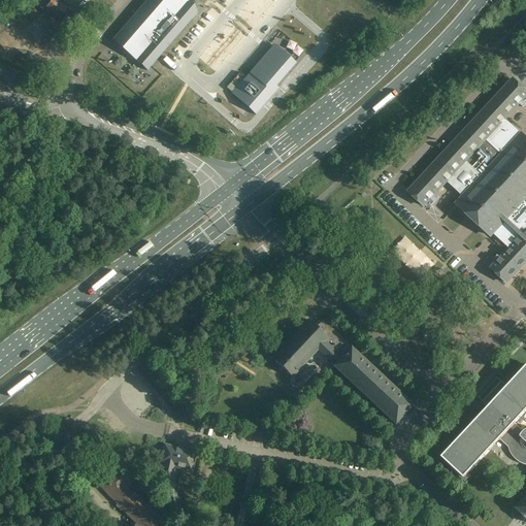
[(38,0),(44,5),(43,6),(56,18),(65,8),(62,5),(66,0),(38,0)]
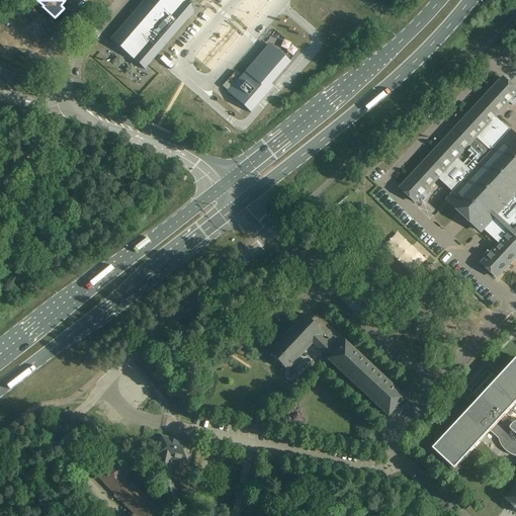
[(127,51),(130,49),(147,64),(191,12),(176,0),(140,0),(110,35),(127,51)]
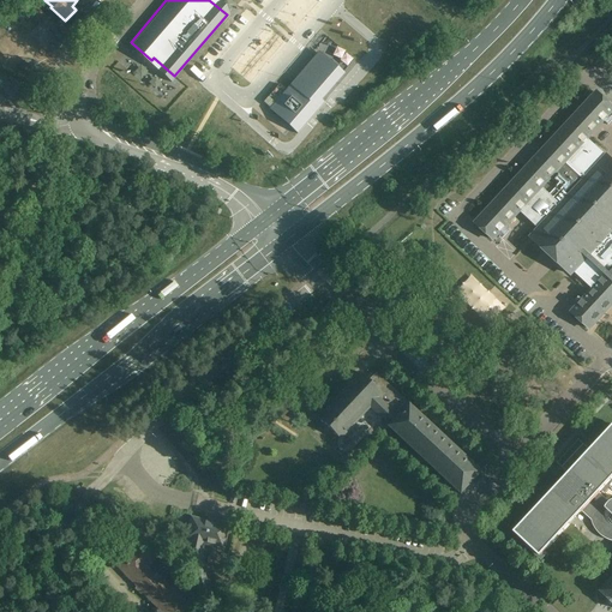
[(341,73),(339,71),(316,52),(288,84),(269,107),(297,131),(304,121),(301,119),(315,103),(317,106),(322,101),(319,99),(341,73)]
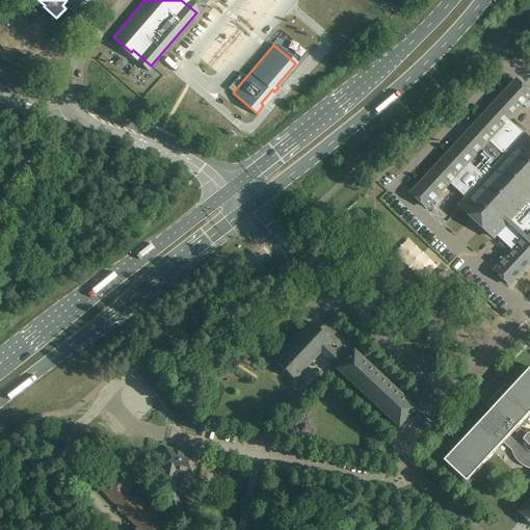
[(529,96),(529,90),(515,77),(407,191),(426,208),(449,183),(464,195),(456,204),(494,238),(501,231),(514,243),(492,269),(509,286),(529,263),(529,137),(523,131),(522,132),(508,120),(529,96)]
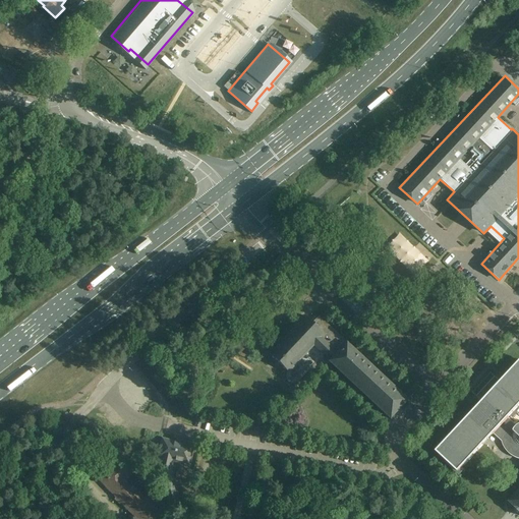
[(225,100),(229,94),(221,88),(217,94),(225,100)]
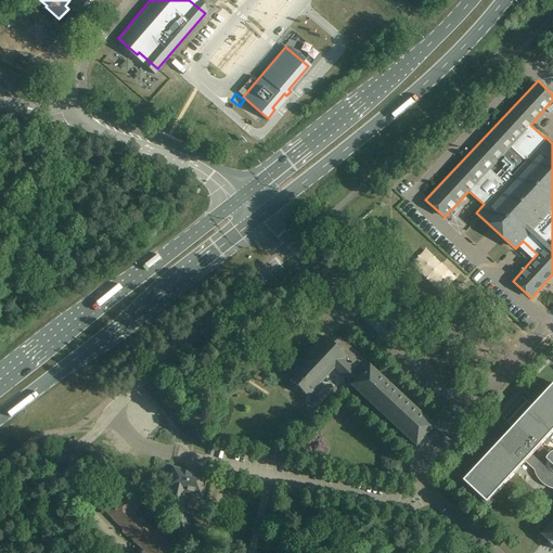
[(552,141),(552,134),(545,127),(542,130),(552,141)]
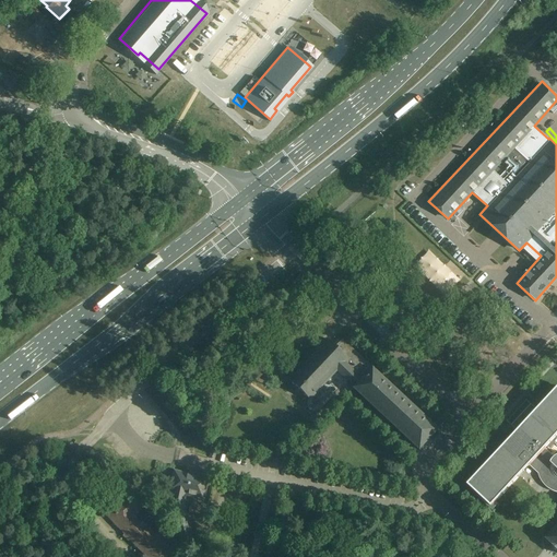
[(383,329),(370,317),(366,321),(379,333),(383,329)]
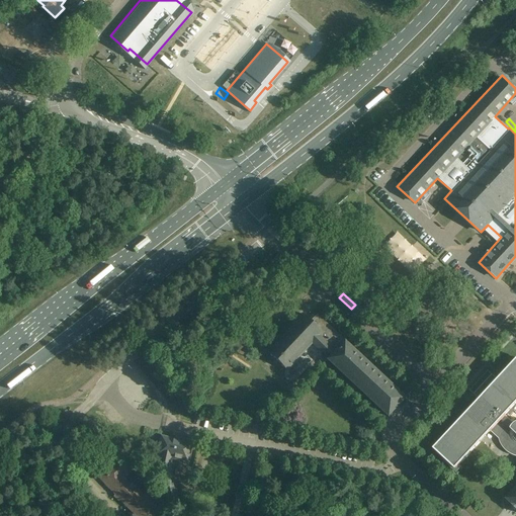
[(322,353),(325,357),(324,358),(385,416),(405,397),(315,313),(308,320),(301,312),(264,350),(285,369),(310,343),(322,353)]
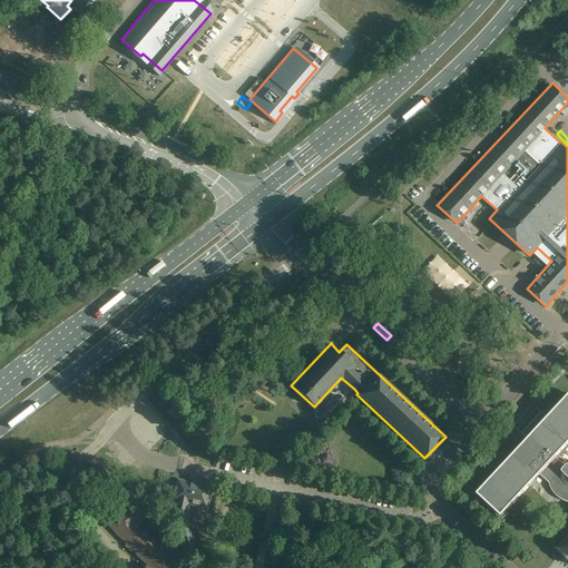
[(567,532),(555,547),(567,559),(567,436),(567,433),(567,391),(475,491),(499,513),(527,483),(526,481),(537,470),(567,499),(567,532)]
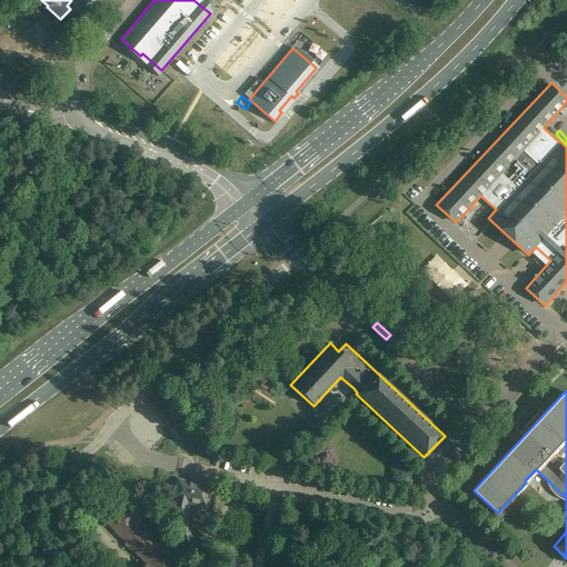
[(156,401),(166,413),(177,403),(167,391),(156,401)]
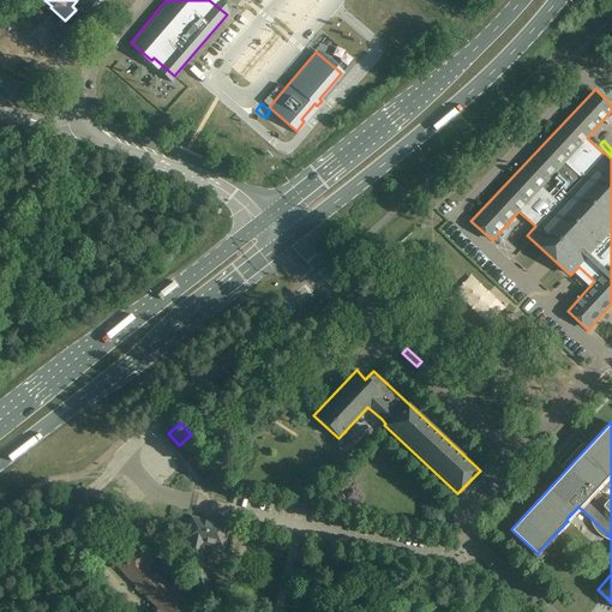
[(220,545),(225,523),(187,514),(183,537),(185,537),(184,540),(183,549),(183,552),(183,556),(184,559),(196,603),(213,597),(209,582),(202,562),(201,556),(201,553),(201,551),(202,545),(203,541),(220,545)]
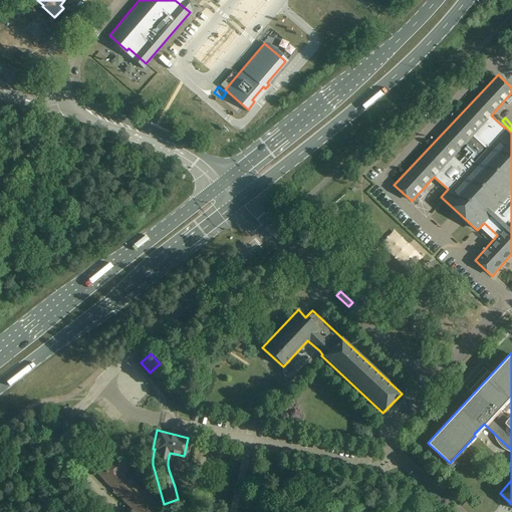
[(107,486),(119,474),(130,465),(115,451),(94,472),(107,486)]
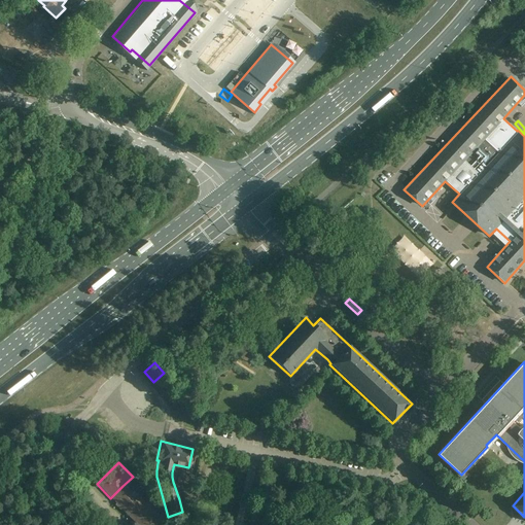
[(126,514),(141,499),(132,491),(130,493),(123,486),(110,498),(114,502),(113,503),(118,509),(119,508),(126,514)]
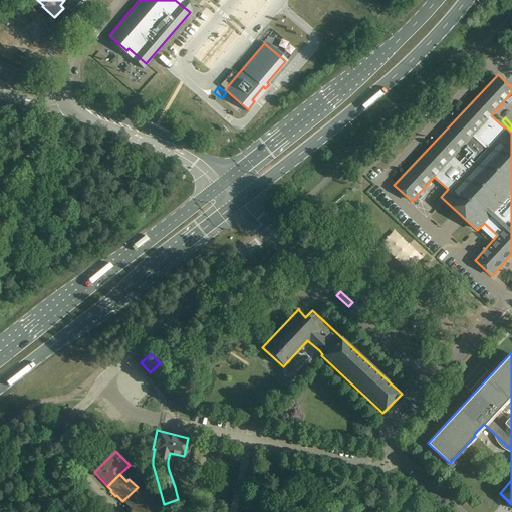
[(138,487),(122,501),(130,508),(129,509),(131,511),(150,511),(156,507),(138,487)]
